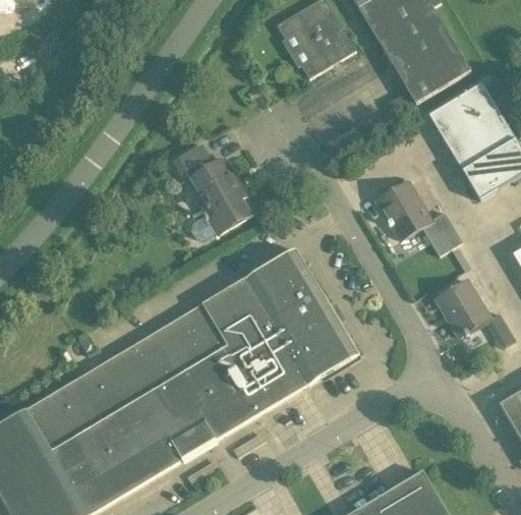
[(308,76),(355,49),(340,23),(326,0),(314,0),(276,23),(285,38),(293,34),(307,58),(299,62),(308,76)]
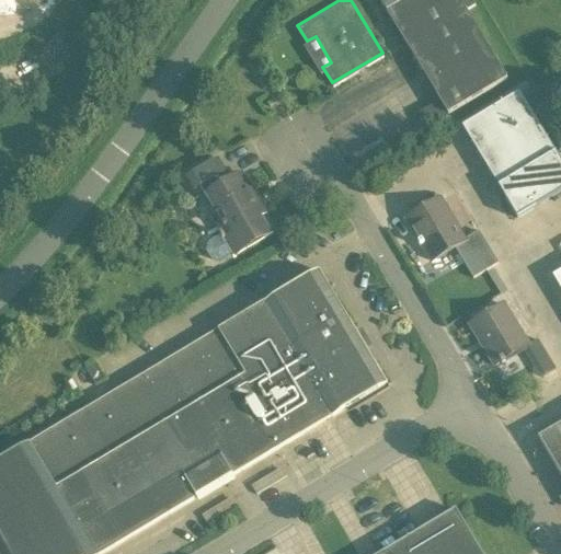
[(381,0),(388,11),(437,93),(418,105),(425,119),(446,107),(447,110),(506,74),(466,6),(476,0),(381,0)]
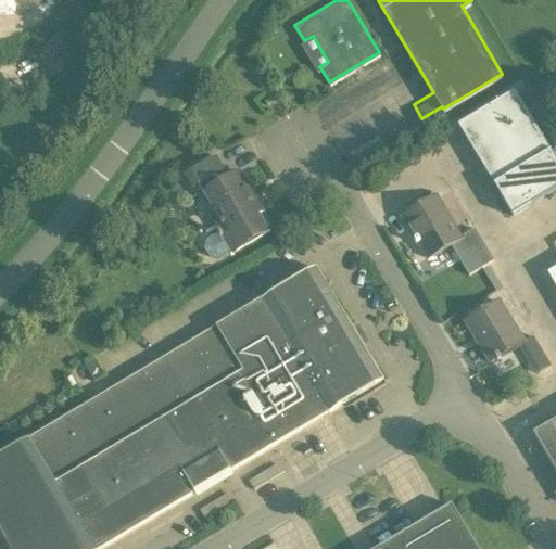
[(512,212),(555,184),(555,155),(514,86),(456,120),(512,212)]
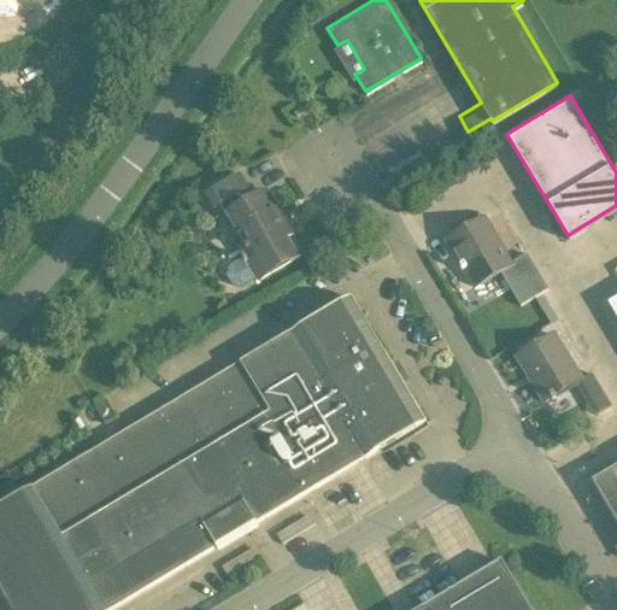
[(217,201),(247,182),(238,168),(210,185),(217,201)]
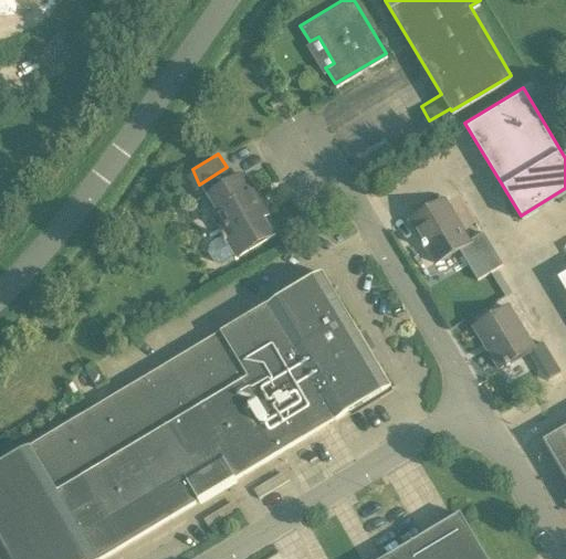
[(217,221),(222,231),(210,239),(208,248),(212,255),(221,259),(272,228),(249,190),(254,187),(245,171),(208,193),(222,218),(217,221)]
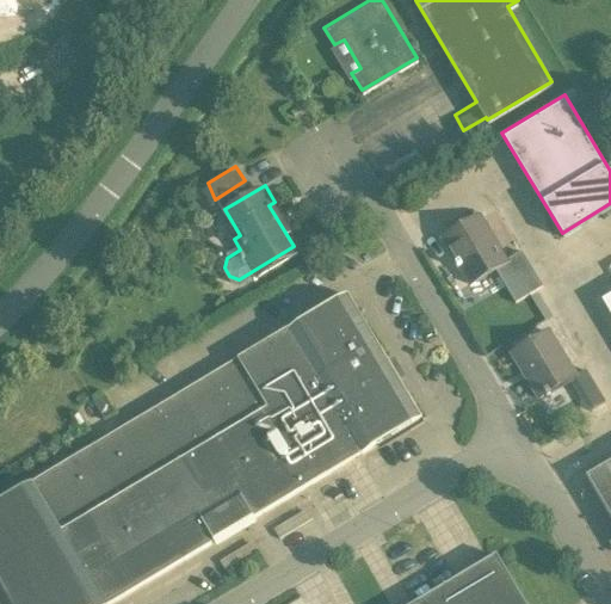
[(468,278),(505,256),(480,213),(442,235),(468,278)]
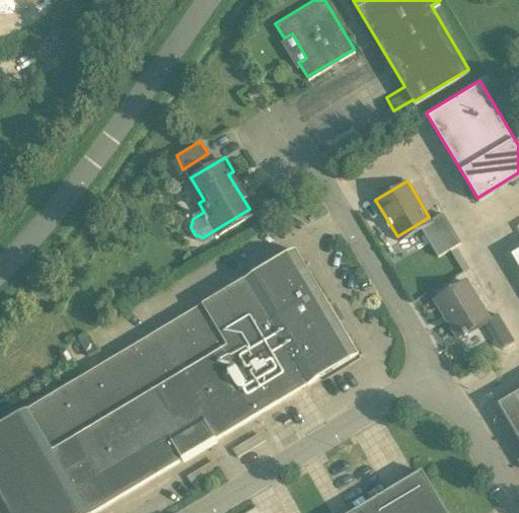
[(460,238),(443,209),(421,223),(438,252),(449,245),(460,238)]
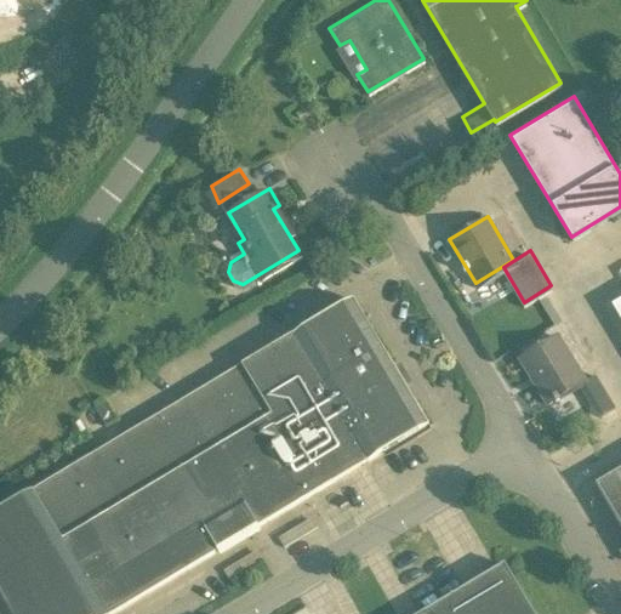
[(620,294),(610,301),(620,319),(620,294)]
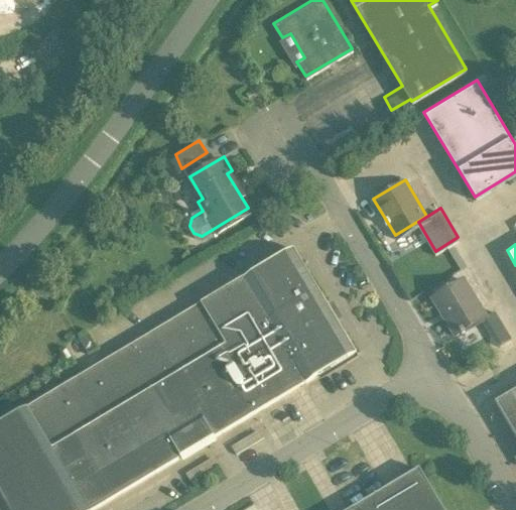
[(87,509),(356,351),(292,245),(80,371),(0,418),(0,509),(87,509)]
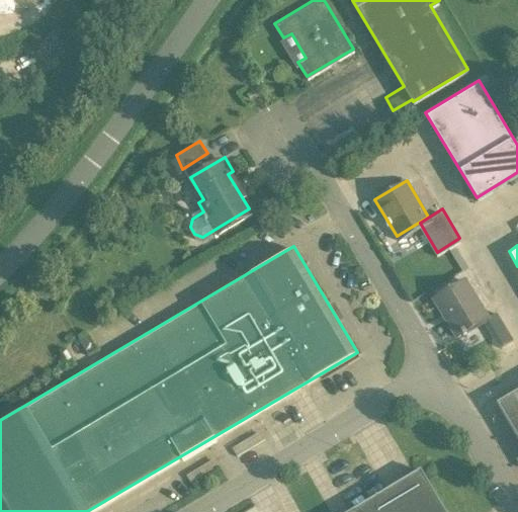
[(455,334),(488,316),(487,315),(464,277),(433,295),(455,334)]
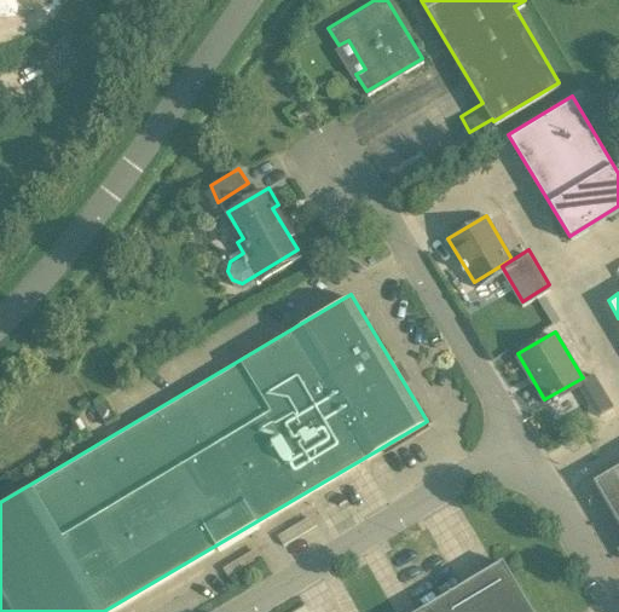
[(582,376),(583,377),(579,379),(599,410),(612,403),(593,370),(582,376)]
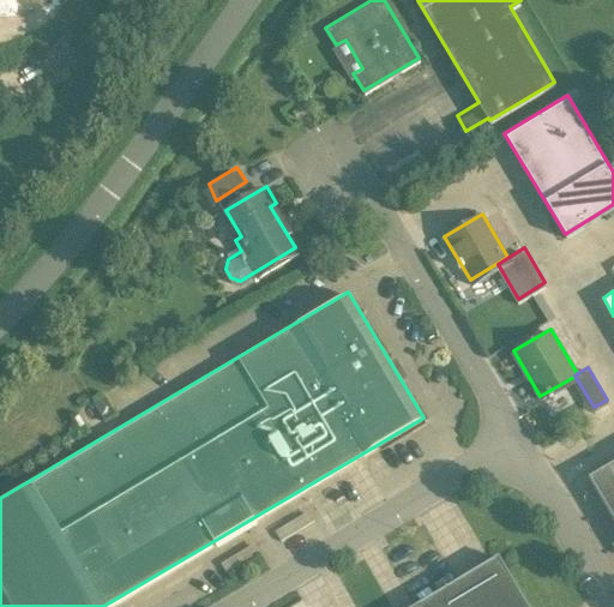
[(101,410),(112,404),(103,389),(101,385),(90,390),(92,394),(101,410)]
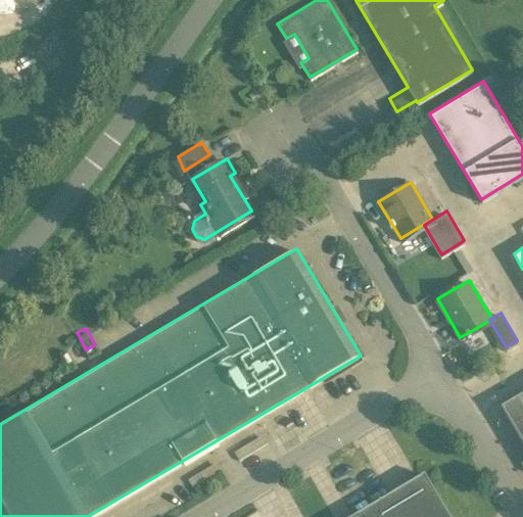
[(522,390),(501,405),(522,441),(522,390)]
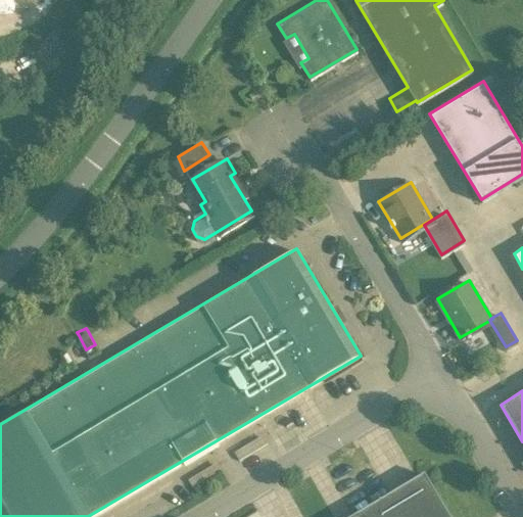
[(452,516),(424,471),(419,474),(346,516),(452,516)]
